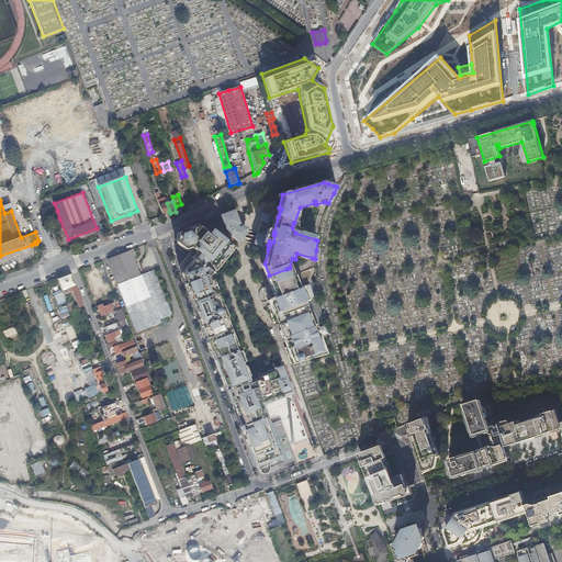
[(160,205),(163,214),(169,211),(167,203),(160,205)]
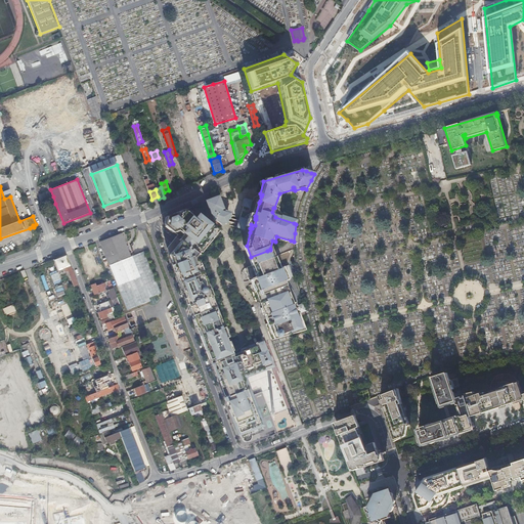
[(55,204),(53,197),(46,200),(49,207),(55,204)]
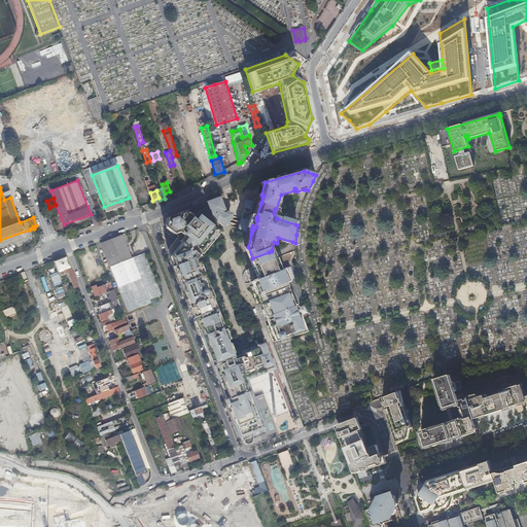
[(217,199),(208,203),(209,205),(210,205),(210,206),(217,203),(220,211),(222,210),(217,199)]
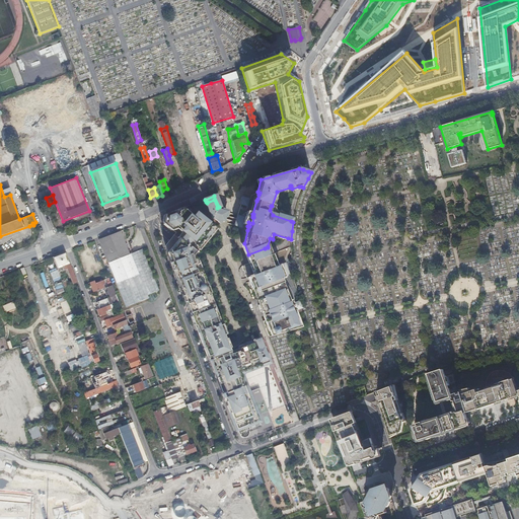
[(246,207),(249,199),(241,197),(239,204),(240,205),(246,207)]
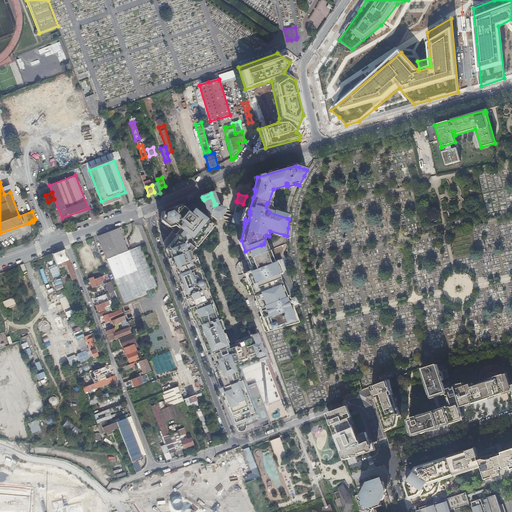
[(120,200),(118,195),(101,201),(103,207),(120,200)]
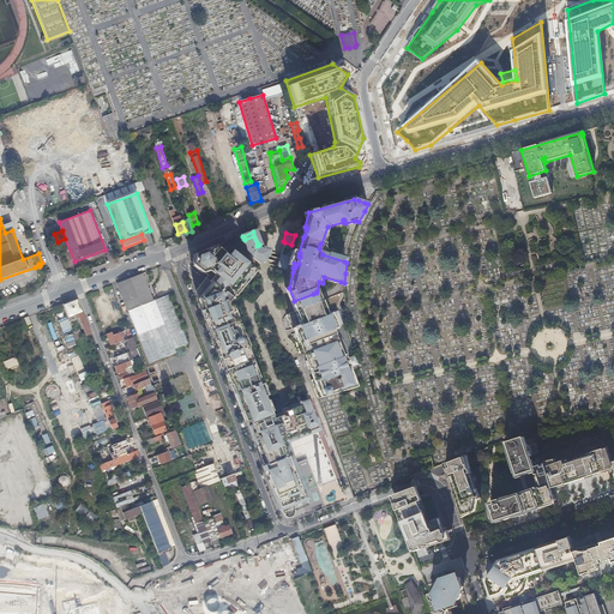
[(300,238),(296,236),(295,235),(292,245),(284,242),(281,254),(289,258),(286,270),(293,272),(295,268),(293,268),(290,266),(295,252),(300,238)]
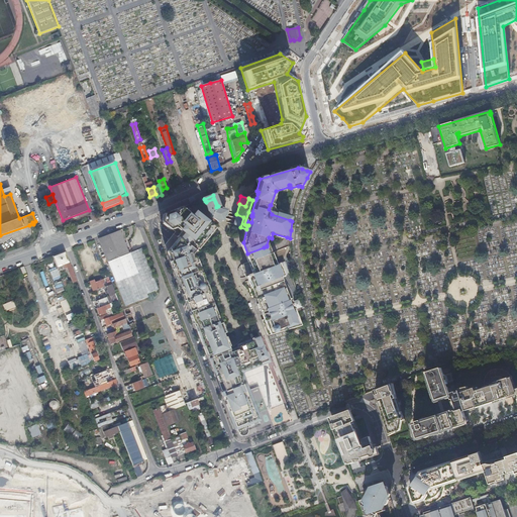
[(206,201),(205,201),(210,216),(217,221),(218,219),(223,221),(226,211),(217,208),(216,207),(213,199),(206,202),(206,201)]
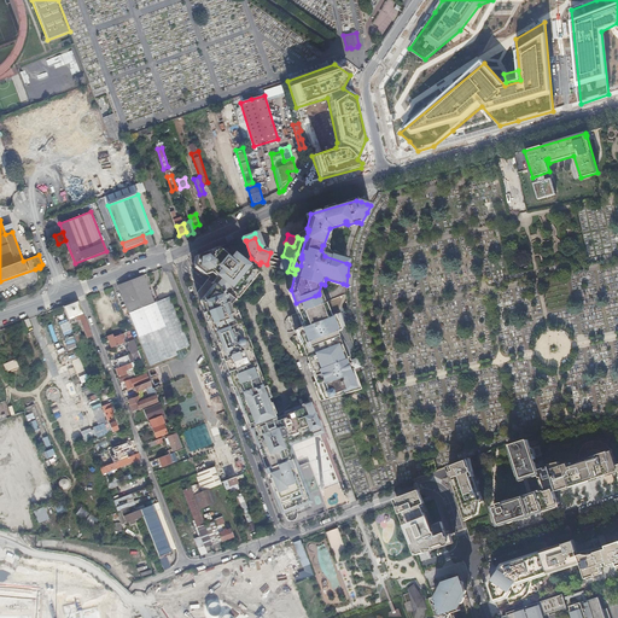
[(237,240),(234,242),(226,244),(227,246),(216,250),(237,263),(239,260),(240,261),(243,258),(237,240)]
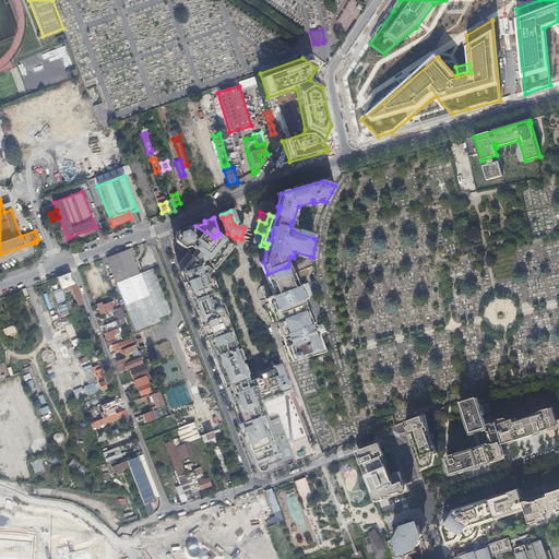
[(181,271),(182,273),(227,389),(229,395),(233,404),(236,412),(238,418),(241,426),(244,430),(250,449),(252,455),(254,461),(257,467),(258,470),(259,471),(260,471),(262,472),(265,471),(269,470),(266,464),(270,464),(268,459),(273,456),(271,451),(275,449),(269,431),(264,433),(261,425),(265,424),(257,399),(275,392),(274,389),(287,383),(280,364),(272,367),(273,369),(248,379),(241,361),(242,360),(239,349),(237,351),(209,276),(227,253),(232,247),(222,239),(217,236),(216,235),(214,238),(195,226),(179,233),(178,233),(177,233),(176,239),(189,251),(179,264),(181,271)]
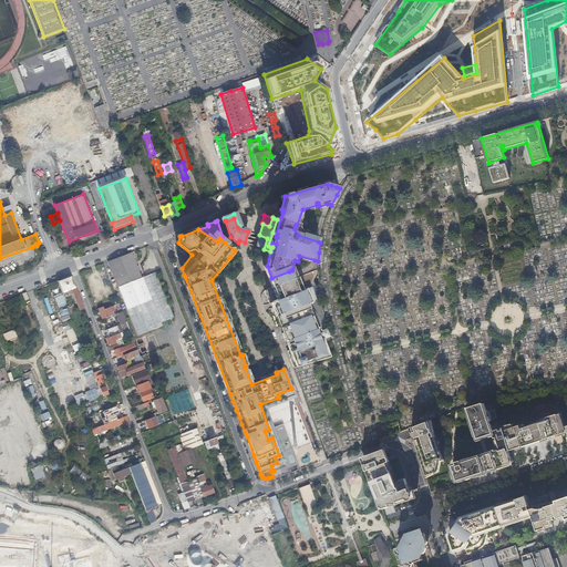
[(277,234),(276,234),(272,233),(268,246),(270,247),(271,243),(276,244),(277,237),(276,237),(277,234)]
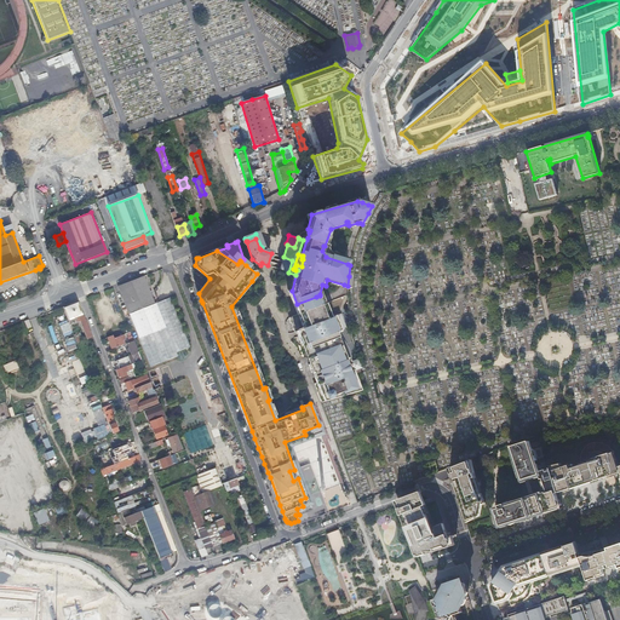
[(280,270),(288,273),(292,260),(283,257),(280,270)]
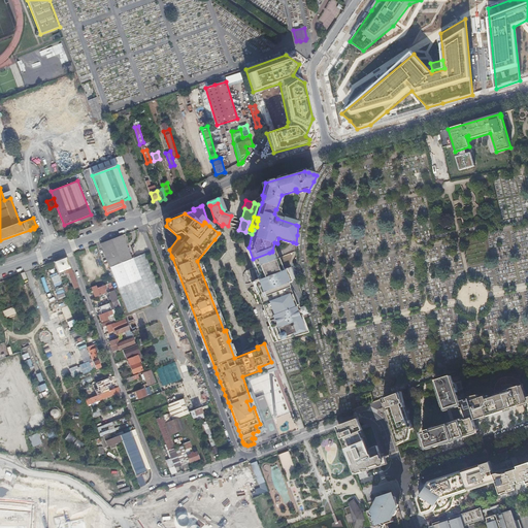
[(221,231),(211,223),(209,226),(219,233),(221,231)]
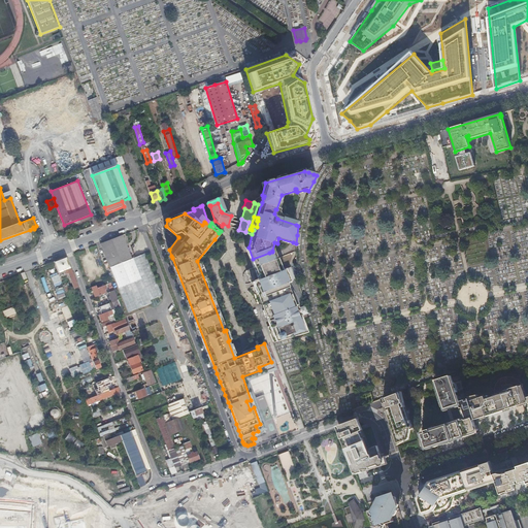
[(123,235),(100,243),(109,267),(131,259),(123,235)]
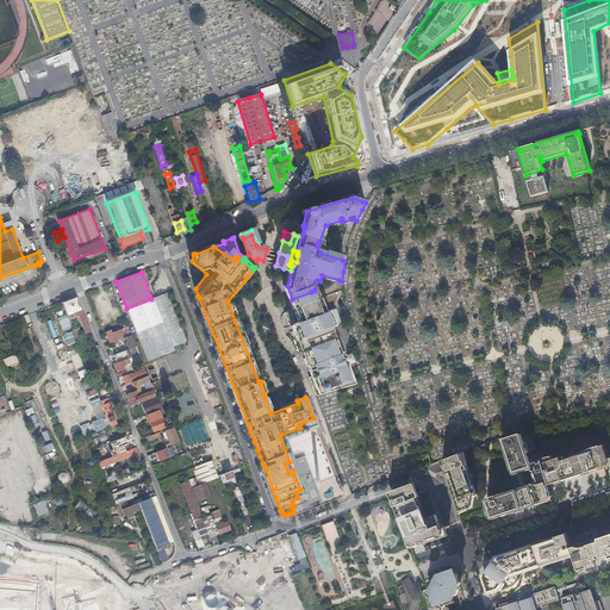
[(296,309),(315,300),(312,297),(311,292),(292,299),(294,304),(296,309)]
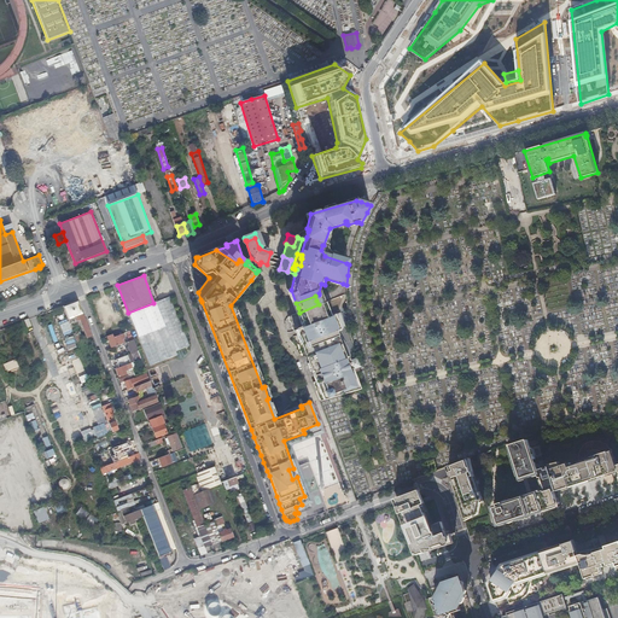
[(155,303),(153,303),(128,313),(150,366),(178,355),(175,351),(190,347),(170,297),(155,303)]
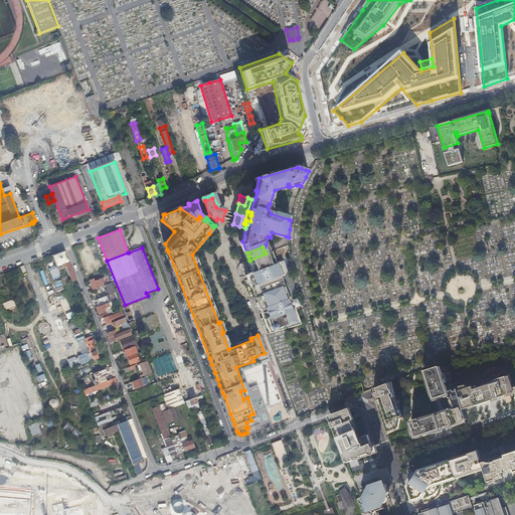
[(64,250),(52,255),(56,266),(60,265),(62,268),(70,265),(64,250)]
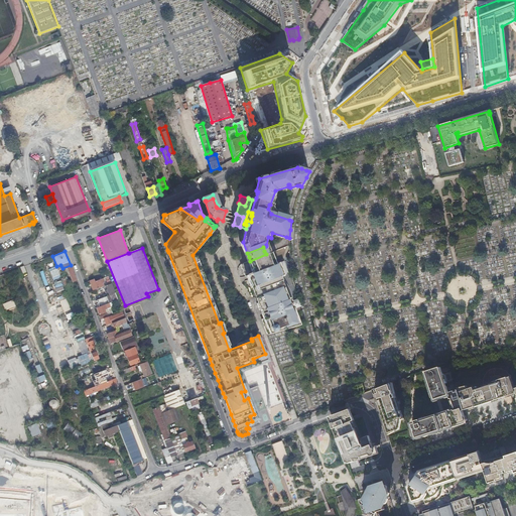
[(267,328),(269,335),(294,327),(288,311),(300,306),(297,299),(292,301),(292,299),(291,295),(290,292),(289,289),(287,286),(283,275),(288,273),(283,261),(275,264),(271,253),(266,254),(250,261),(240,265),(245,277),(247,276),(251,287),(253,286),(255,292),(265,317),(263,318),(265,326),(264,327),(264,329),(267,328)]
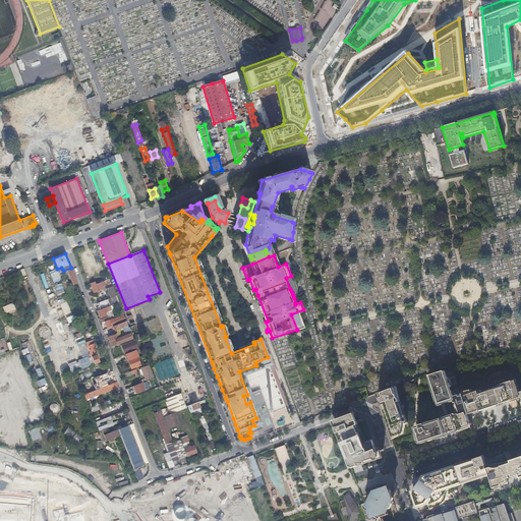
[(63,271),(58,273),(60,277),(68,274),(72,283),(71,284),(71,286),(77,284),(71,268),(63,271)]
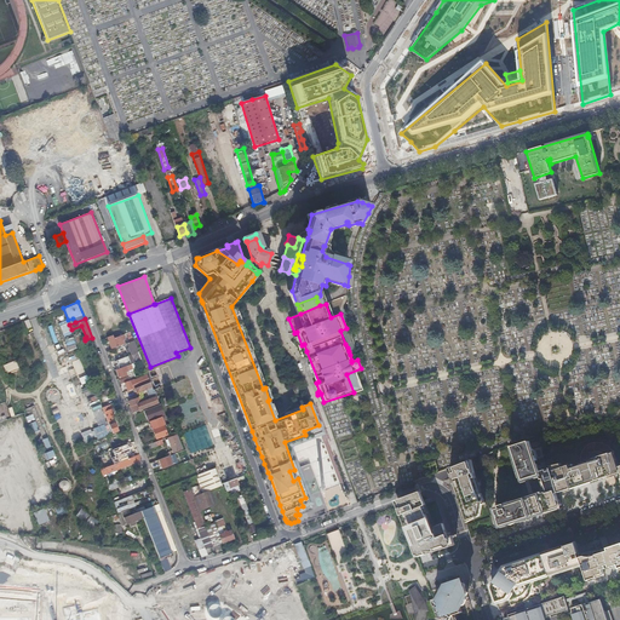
[(563,333),(567,336),(570,338),(570,339),(572,342),(573,340),(572,337),(569,334),(567,332),(563,331),(560,329),(556,329),(555,329),(555,331),(558,332),(561,332),(563,333)]
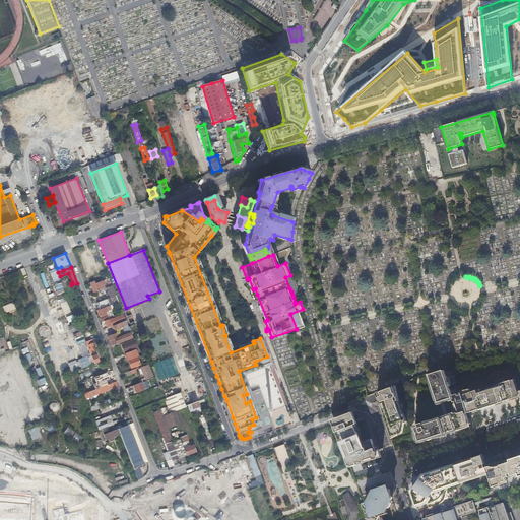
[(451,286),(452,285),(453,284),(453,283),(454,283),(456,280),(458,279),(459,279),(459,277),(456,279),(454,280),(452,283),(450,285),(449,288),(448,291),(448,293),(450,293),(450,291),(450,289),(451,286)]
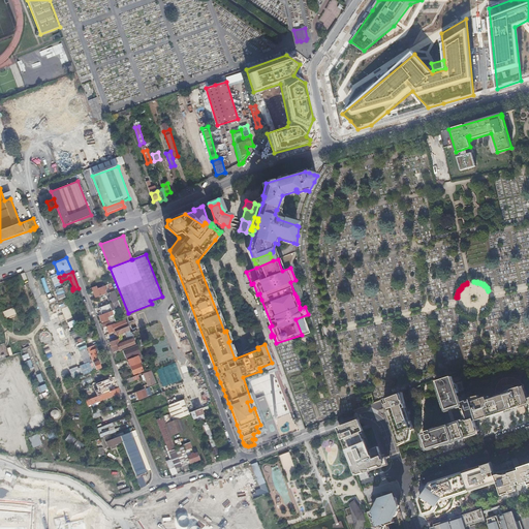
[(109,292),(114,290),(112,283),(103,286),(97,288),(96,286),(92,288),(95,298),(97,297),(105,293),(109,292)]
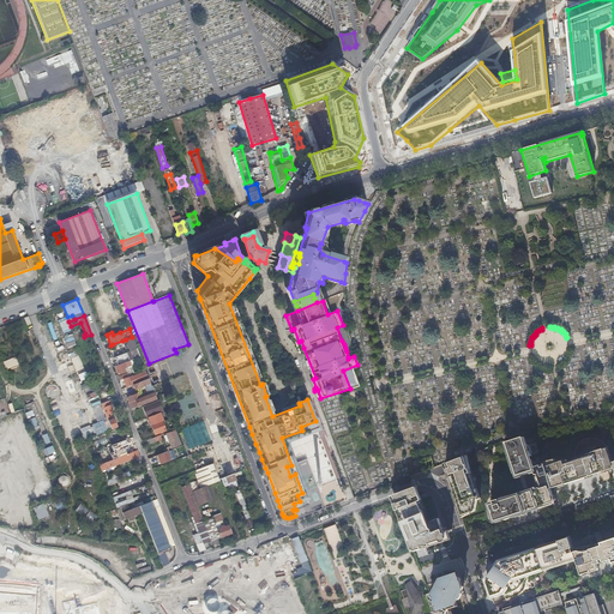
[(137,359),(140,357),(138,353),(138,351),(137,349),(132,337),(126,339),(122,341),(122,343),(126,341),(127,342),(131,353),(132,356),(128,357),(130,361),(137,359)]
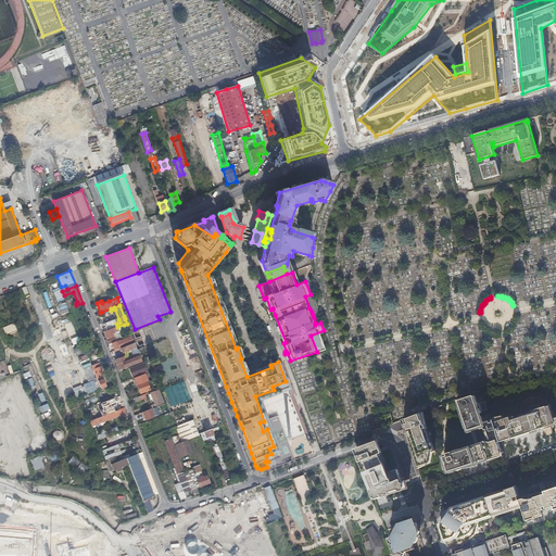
[(514,320),(513,321),(510,324),(510,325),(509,327),(506,328),(505,329),(506,330),(508,329),(510,327),(513,325),(515,321),(516,319),(516,316),(516,315),(515,315),(515,316),(514,318),(514,320)]
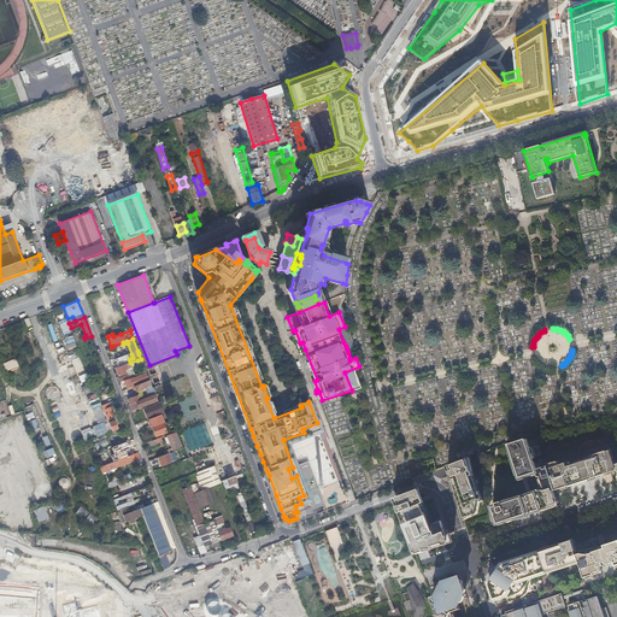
[(115,366),(116,368),(118,366),(130,363),(129,359),(133,358),(131,354),(128,356),(128,357),(116,360),(117,365),(115,366)]
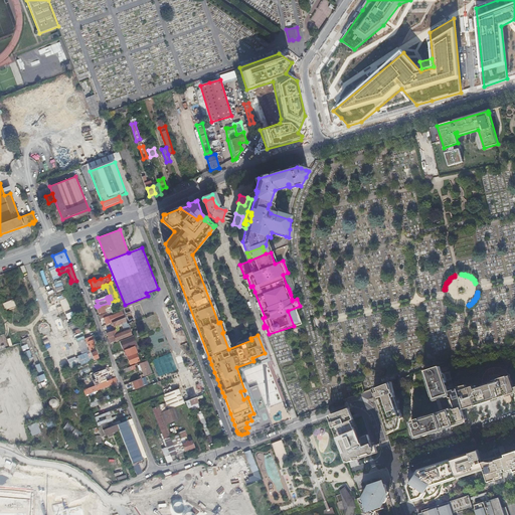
[(457,306),(455,305),(452,303),(450,301),(448,299),(449,299),(448,298),(446,299),(448,301),(450,304),(452,305),(455,307),(458,308),(461,308),(462,308),(462,306),(460,306),(457,306)]
